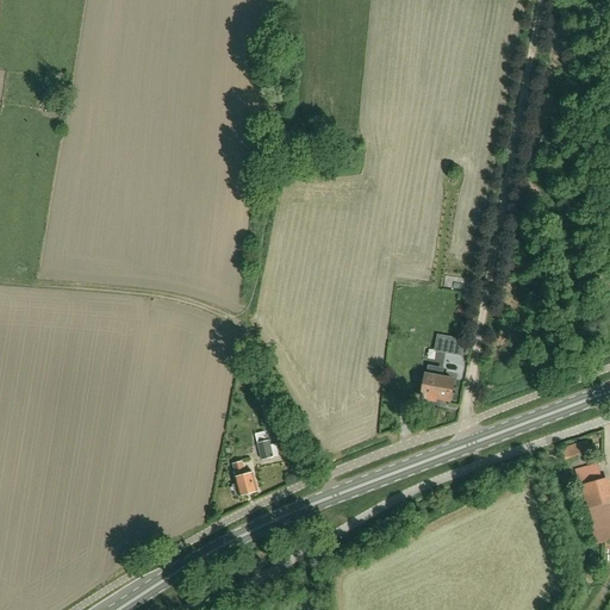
[(464,340),(455,338),(453,353),(461,354),(464,340)]
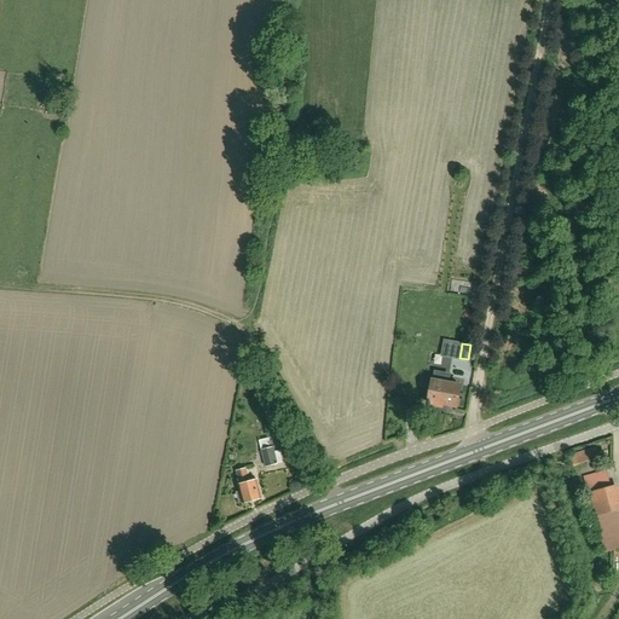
[(456,405),(460,385),(446,382),(447,375),(434,372),(433,380),(428,403),(437,405),(438,401),(456,405)]
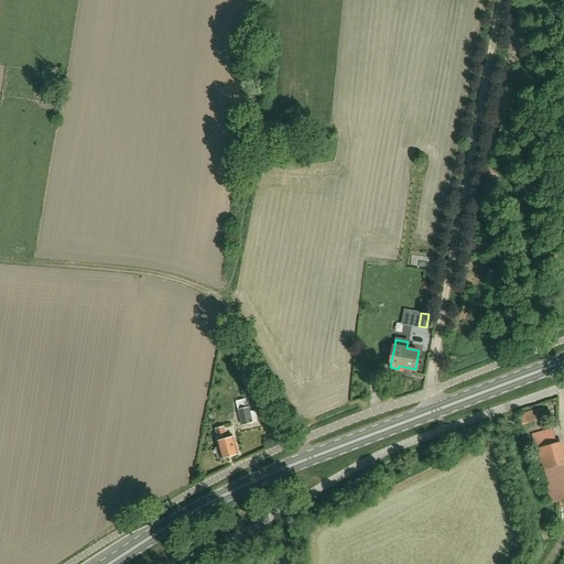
[(242,377),(247,391),(258,388),(253,373),(242,377)]
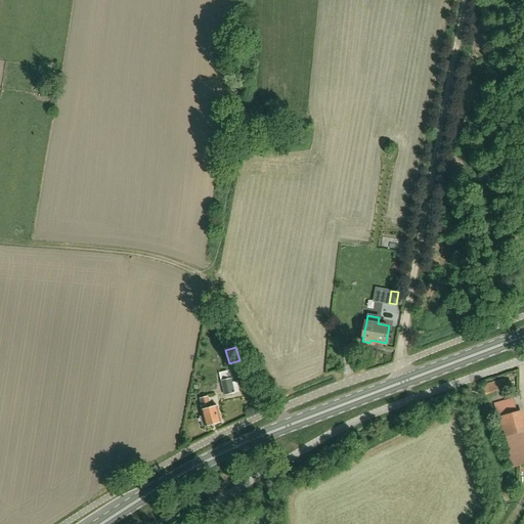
[(225,395),(234,392),(229,370),(220,373),(225,395)]
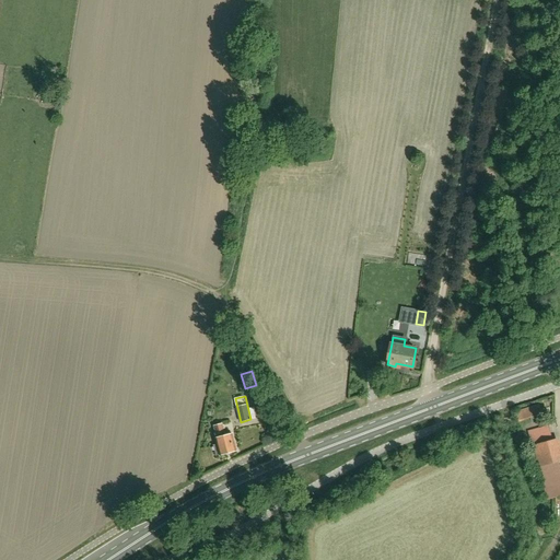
[(237,451),(232,434),(225,435),(222,423),(214,426),(218,438),(216,439),(218,444),(213,445),(217,456),(220,455),(237,451)]
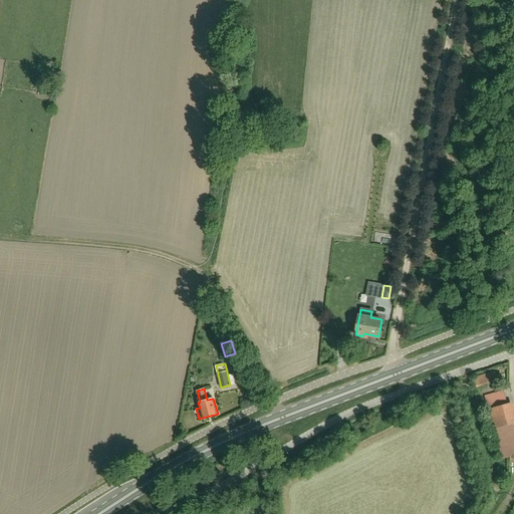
[(494,429),(503,459),(513,455),(513,427),(513,424),(494,429)]
